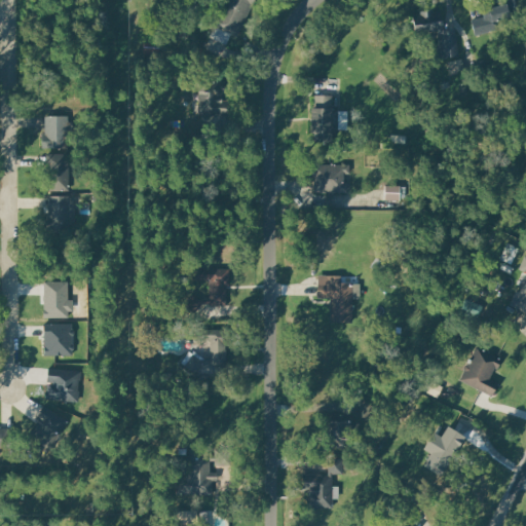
[(237,37),(256,0),(226,0),(214,25),(237,37)]
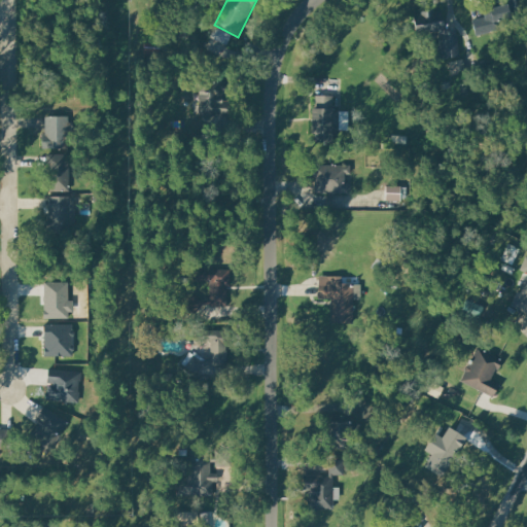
[(517,0),(521,13),(506,16),(511,34),(493,38),(491,31),(477,35),(472,21),(486,18),(485,10),(503,5),(502,0),(517,0)]
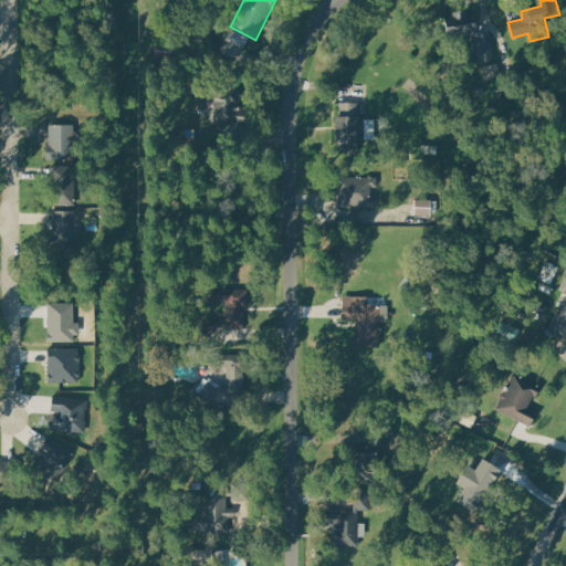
[(490,31),(493,59),(472,62),(469,33),(448,37),(446,14),(474,11),(477,32),(490,31)]
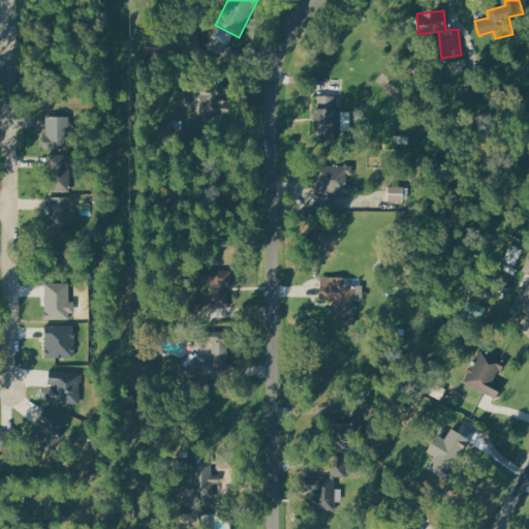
[(226,82),(226,99),(231,98),(232,126),(215,127),(215,116),(205,116),(205,83),(226,82)]
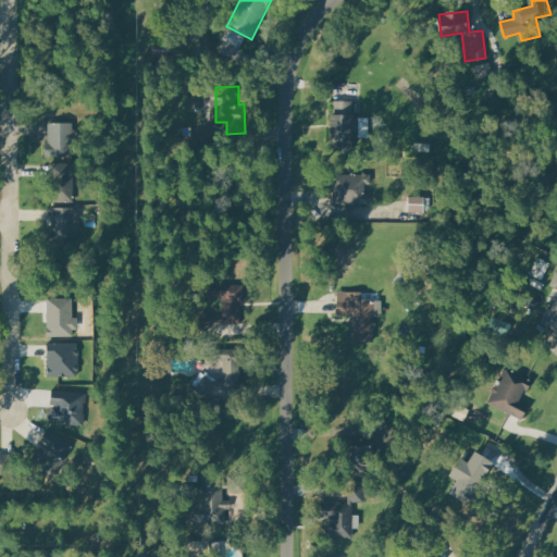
[(331,148),(351,149),(353,101),(332,101),(331,148)]
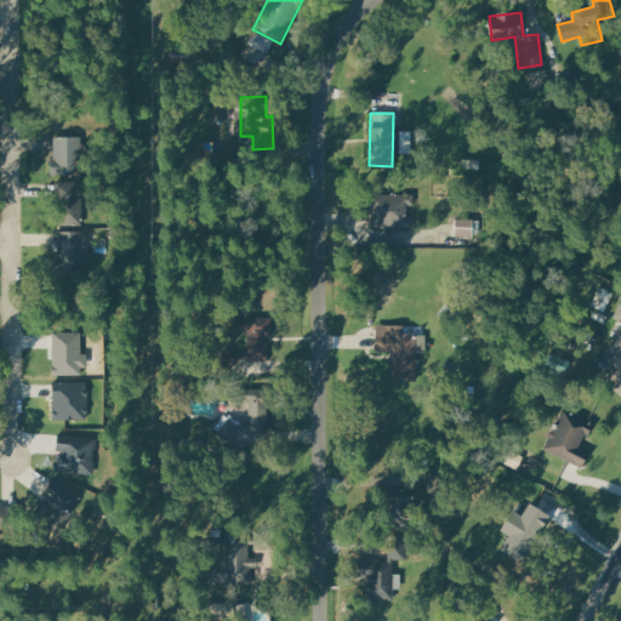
[(80,172),(81,137),(55,136),(53,172),(80,172)]
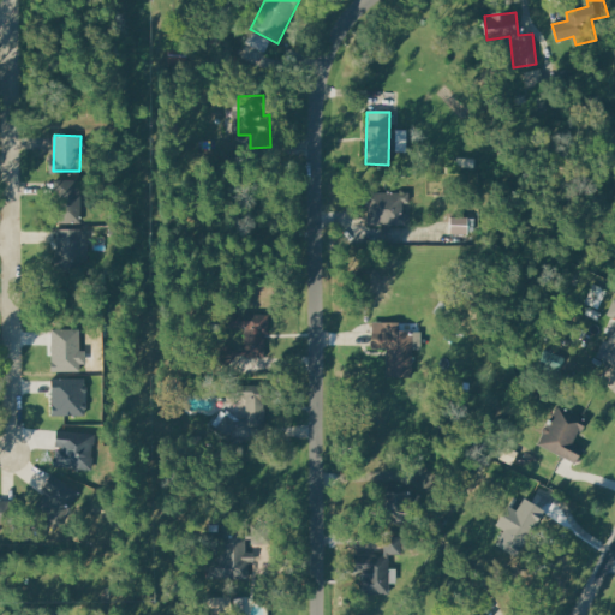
[(79,222),(81,180),(57,180),(57,222),(79,222)]
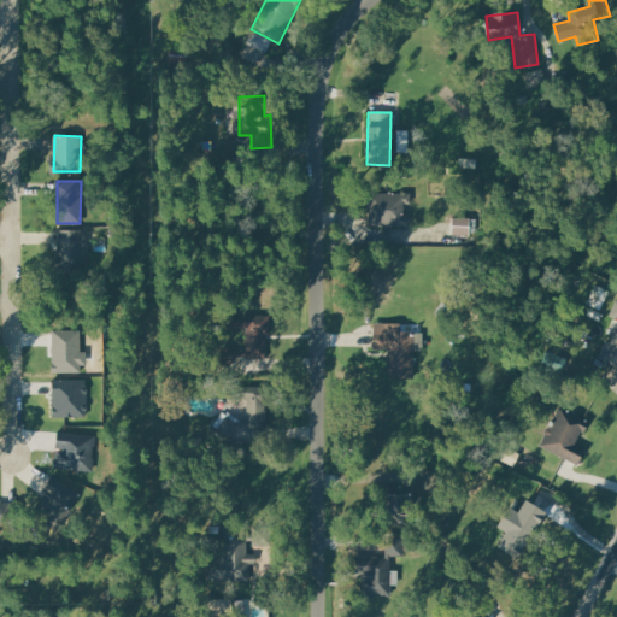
[(407,193),(407,224),(370,224),(370,193),(407,193)]
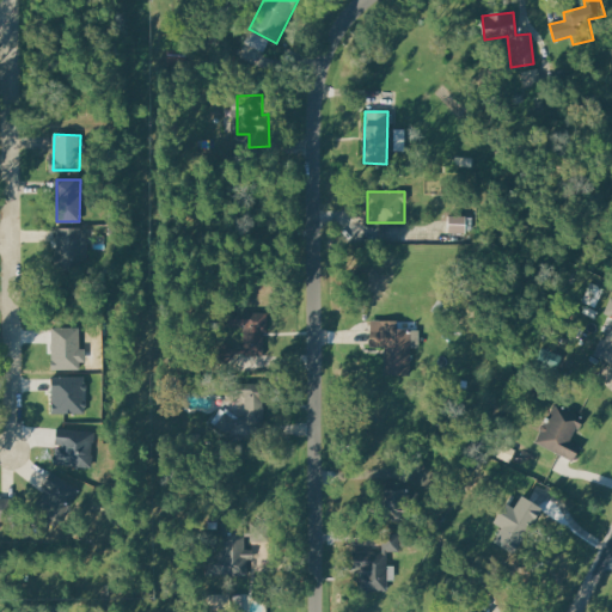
[(56,227),(86,227),(86,269),(57,269),(56,227)]
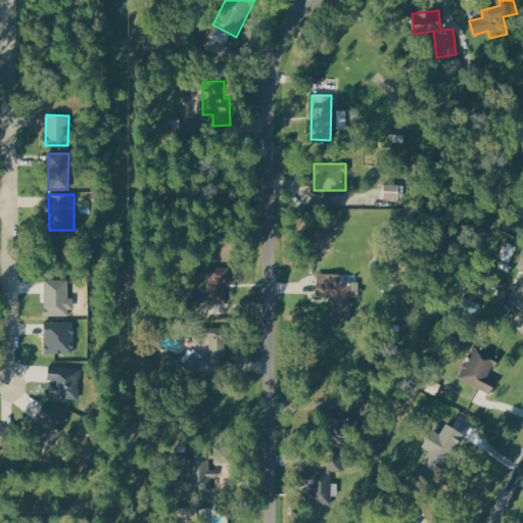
[(229,266),(229,283),(226,283),(227,302),(209,302),(209,277),(195,277),(194,267),(229,266)]
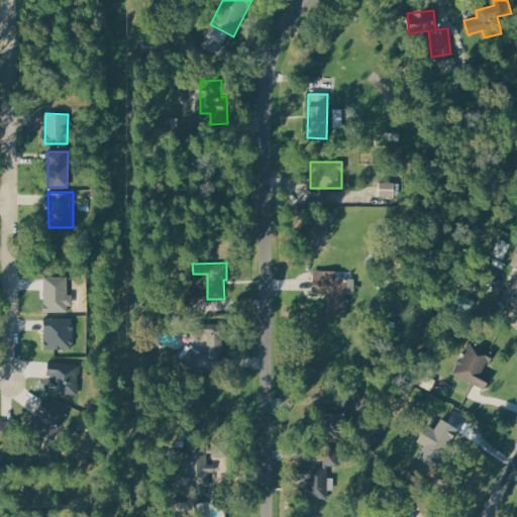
[(314,270),(314,291),(326,292),(326,315),(346,315),(347,293),(355,293),(355,278),(334,278),(335,270),(314,270)]
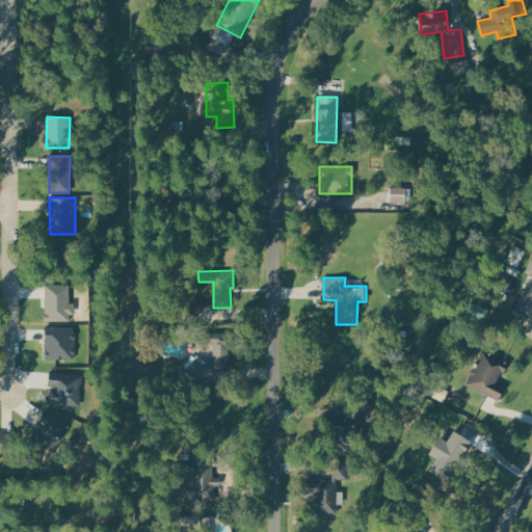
[(531,315),(531,284),(520,309),(531,315)]
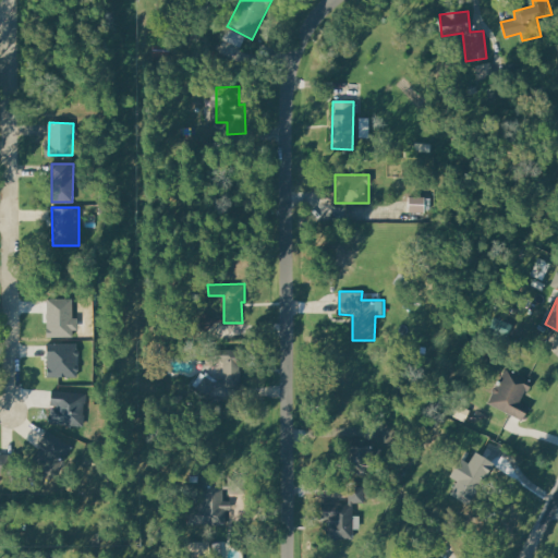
[(72,337),(46,337),(46,300),(72,300),(72,318),(77,318),(77,330),(72,330),(72,337)]
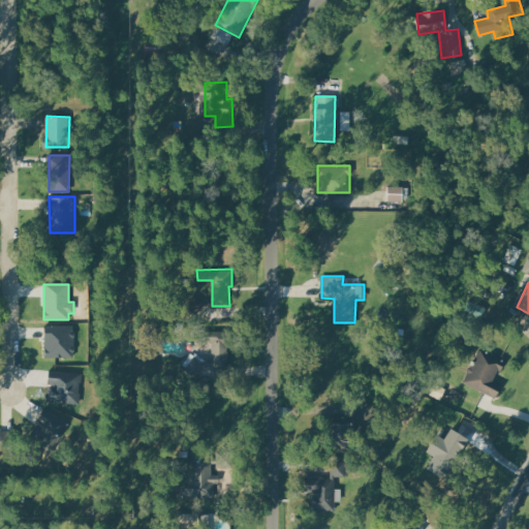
[(195,297),(187,306),(196,313),(205,304),(195,297)]
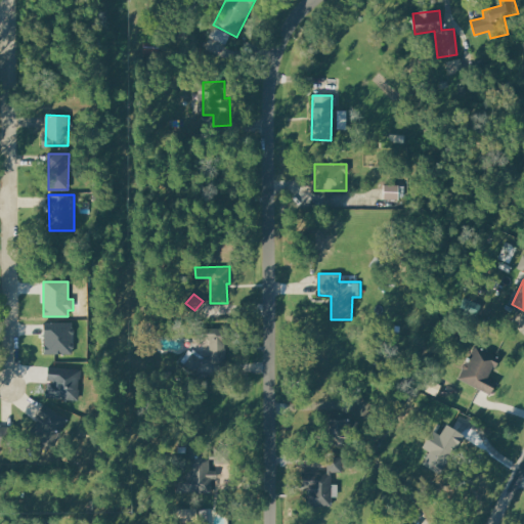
[(44,354),(44,323),(73,323),(73,354),(44,354)]
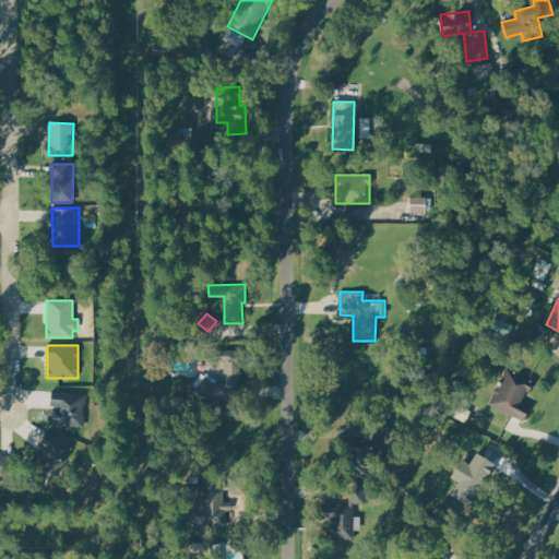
[(241,384),(241,365),(246,365),(245,349),(210,351),(210,361),(225,361),(225,384),(241,384)]
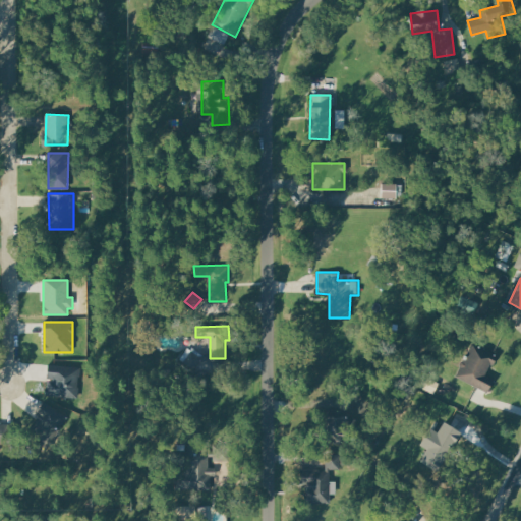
[(472,343),(456,374),(487,391),(494,379),(486,374),(497,355),(472,343)]
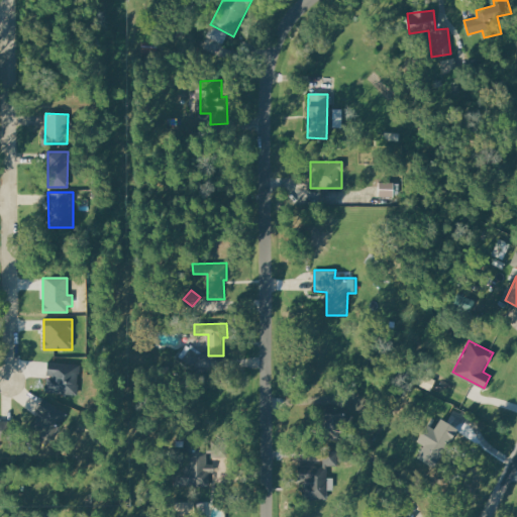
[(190,349),(183,359),(193,367),(201,356),(190,349)]
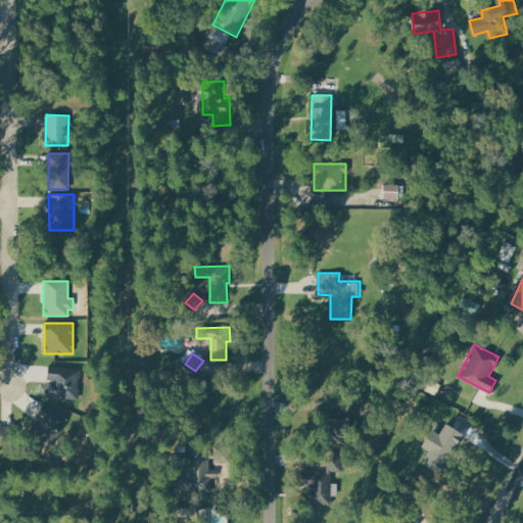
[(81,369),(79,398),(47,395),(50,366),(81,369)]
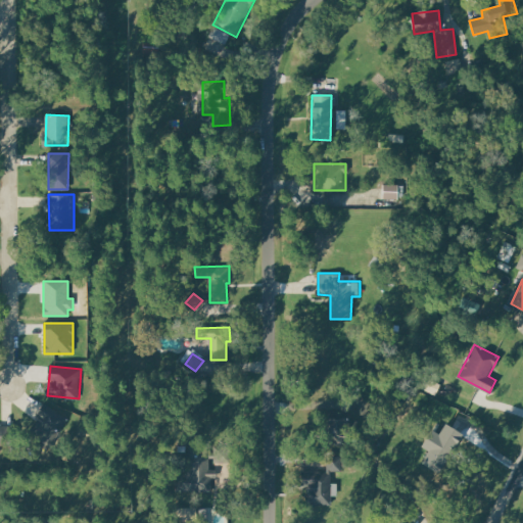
[(68,418),(51,446),(28,432),(45,403),(68,418)]
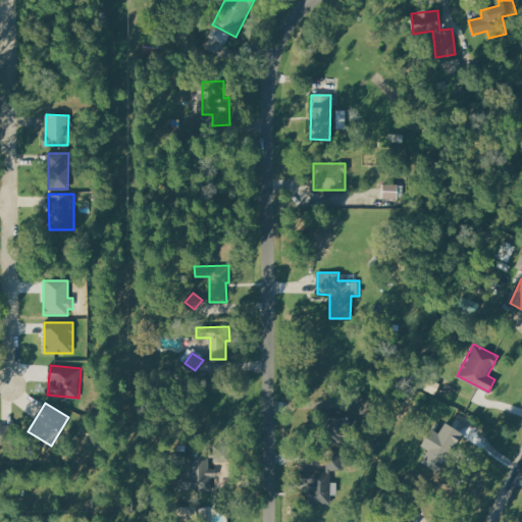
[(347,442),(348,406),(328,406),(327,441),(347,442)]
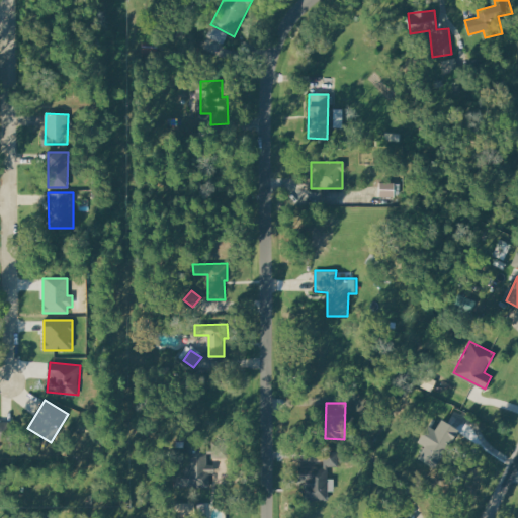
[(442,418),(458,429),(433,468),(419,458),(426,447),(419,442),(430,426),(435,429),(442,418)]
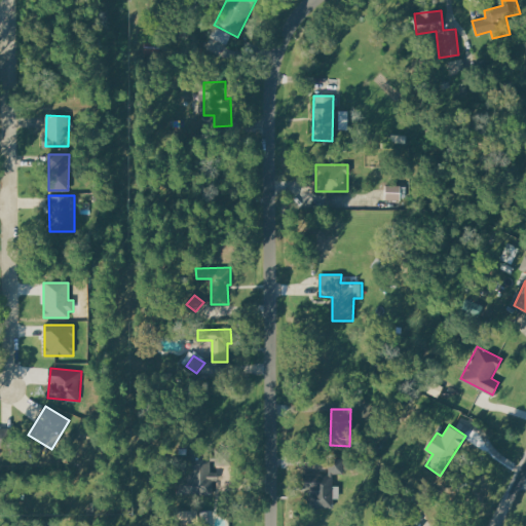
[(0,427),(14,427),(14,446),(0,446),(0,427)]
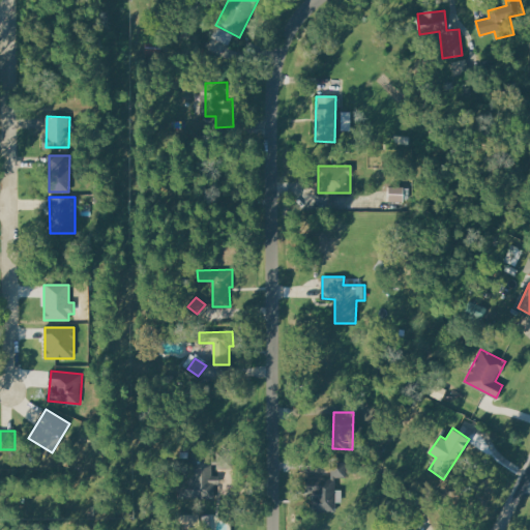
[(179,496),(180,459),(194,460),(194,451),(212,452),(211,476),(221,477),(221,484),(215,484),(214,498),(179,496)]
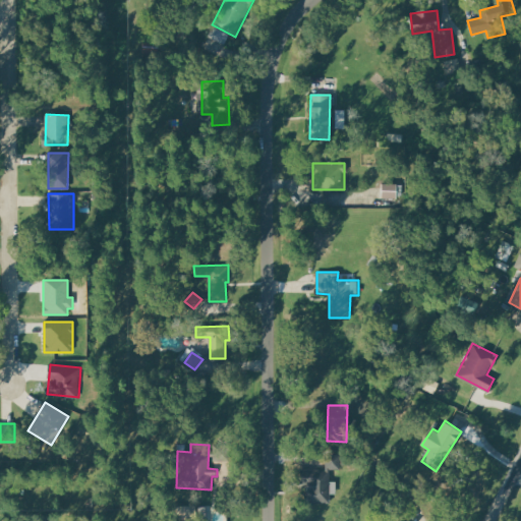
[(305,501),(330,502),(330,494),(336,494),(336,481),(330,481),(331,468),(339,468),(340,455),(327,455),(327,470),(300,470),(300,484),(306,484),(305,501)]
